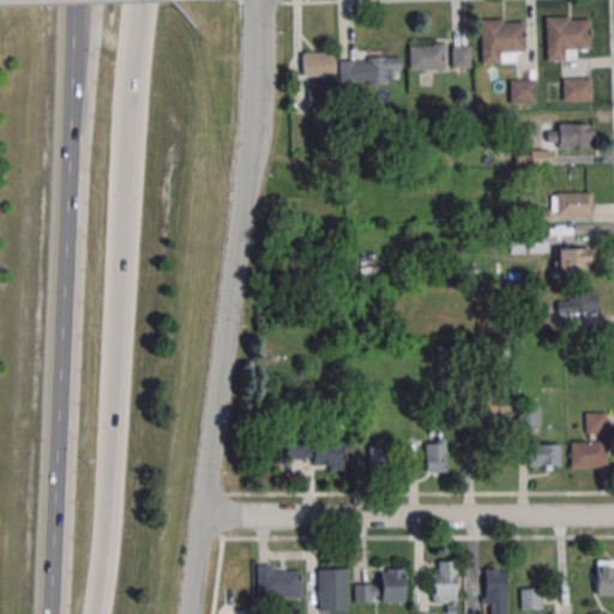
[(545,17),(545,60),(564,60),(564,49),(589,49),(588,18),(569,19),(569,16),(545,17)]
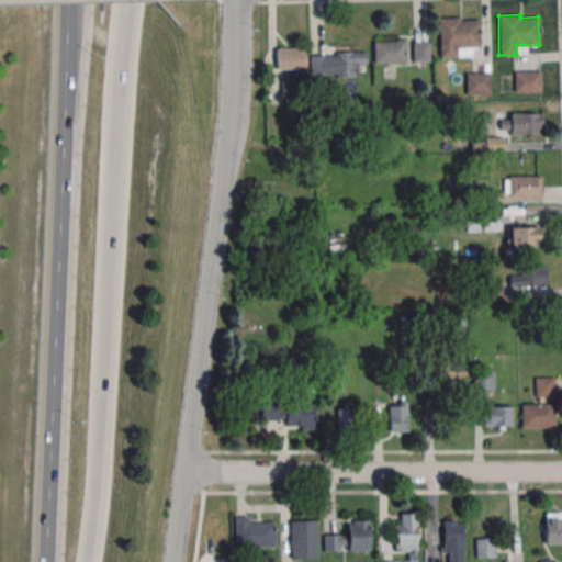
[(438,18),(439,57),(456,57),(456,47),(479,47),(478,19),(460,20),(460,17),(438,18)]
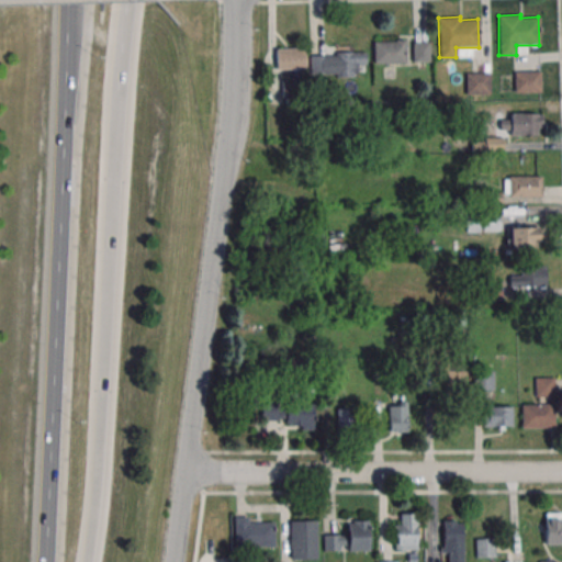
[(405,38),(405,63),(373,64),(373,42),(395,42),(395,40),(405,38)]
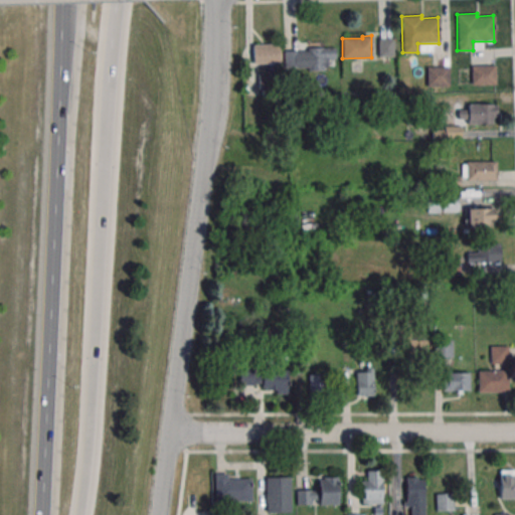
[(378,38),(378,55),(393,55),(393,38),(378,38)]
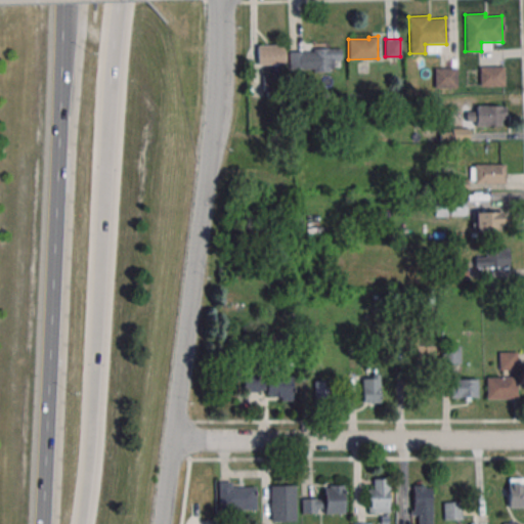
[(284,45),(257,45),(257,63),(284,63),(284,45)]
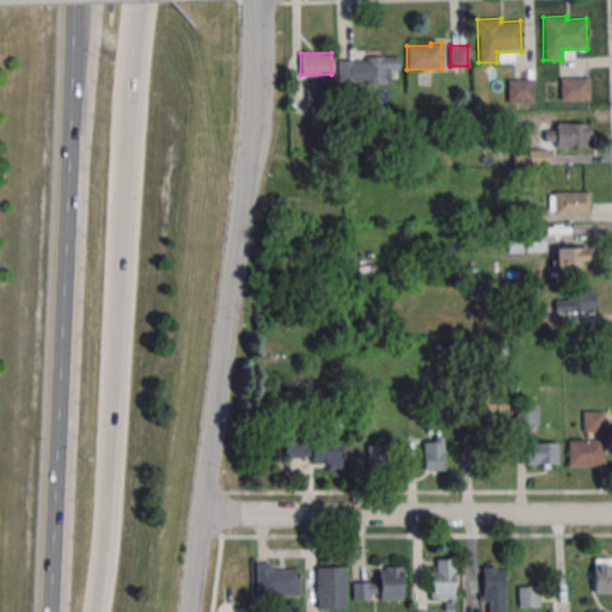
[(397,55),(338,56),(338,83),(398,81),(397,55)]
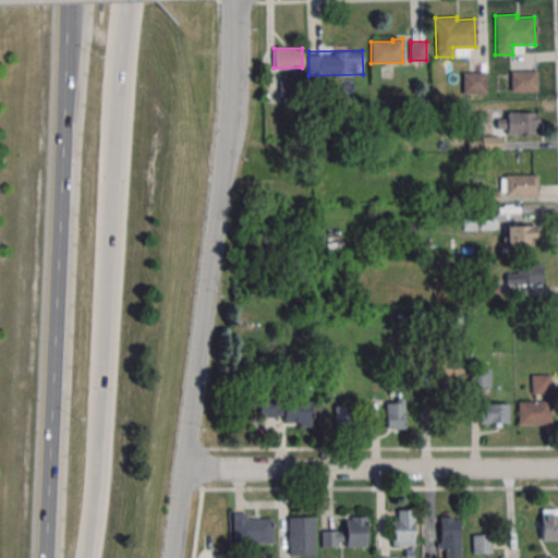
[(511,71),(535,71),(535,92),(511,92),(511,71)]
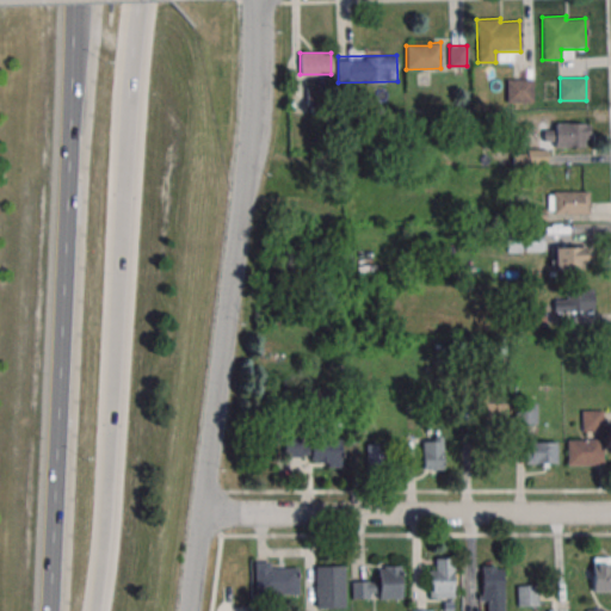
[(505,79),(531,79),(531,102),(505,102),(505,79)]
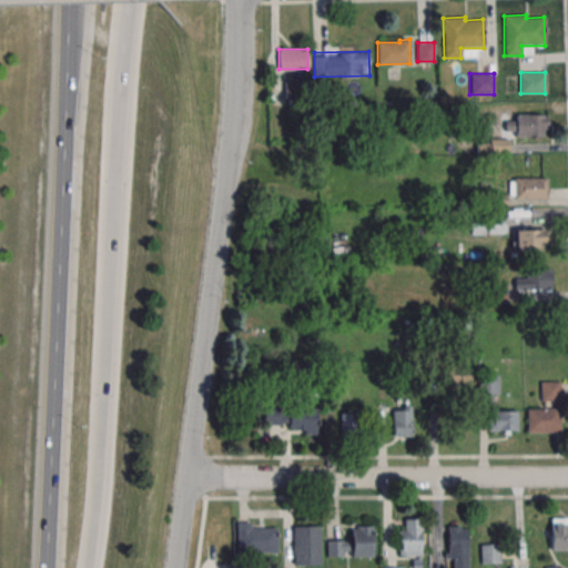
[(547,114),(505,114),(505,137),(547,137),(547,114)]
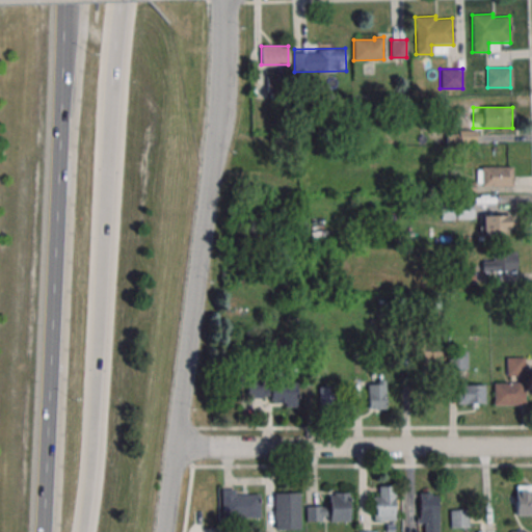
[(481,166),(481,186),(512,185),(511,165),(481,166)]
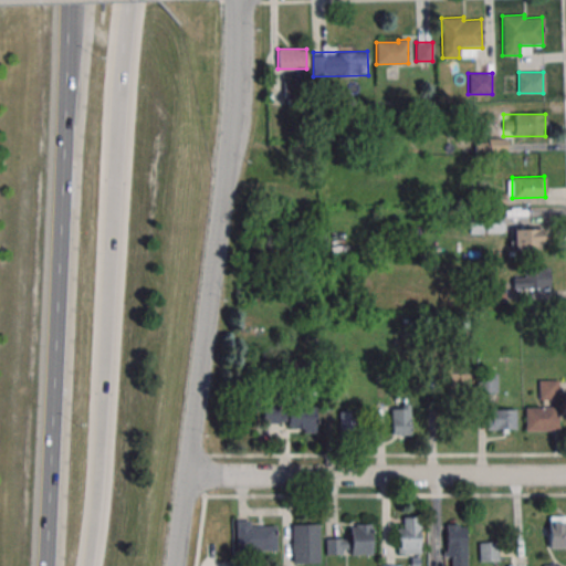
[(485,232),(503,232),(503,213),(485,213),(485,232)]
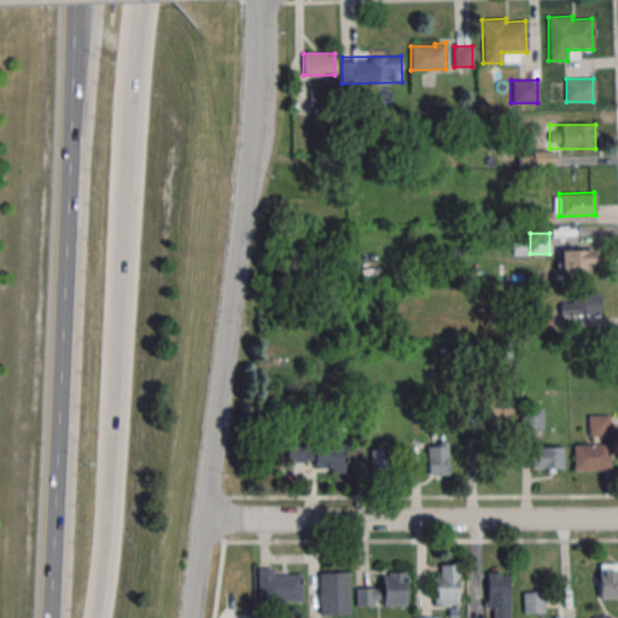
[(560,249),(560,273),(589,272),(588,249),(560,249)]
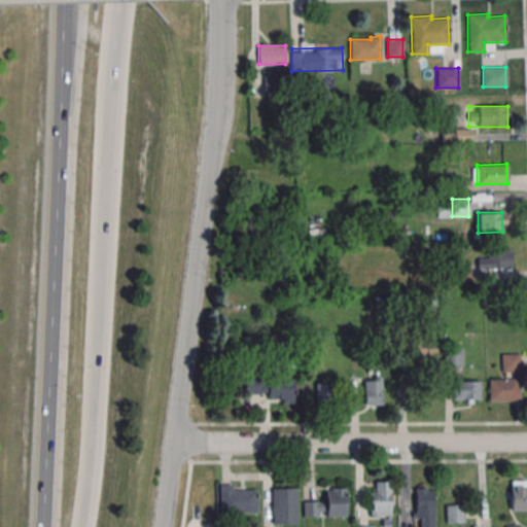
[(487,250),(488,270),(512,269),(512,249),(487,250)]
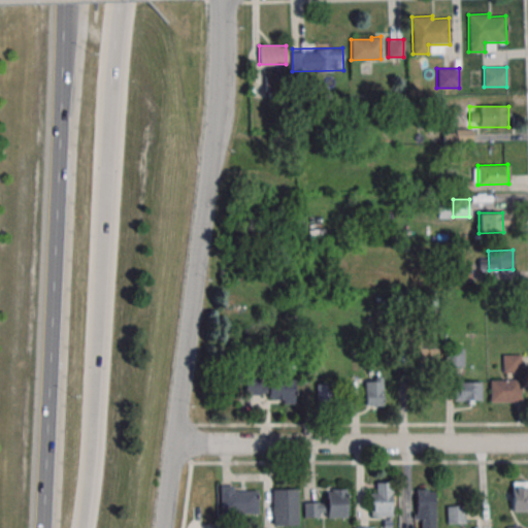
[(447,349),(447,366),(463,366),(463,349),(447,349)]
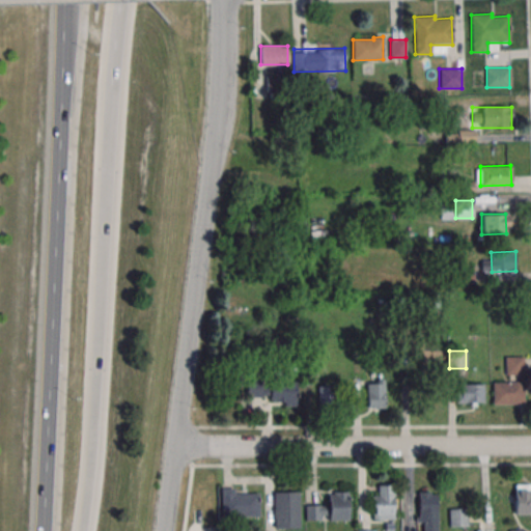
[(523,357),(506,357),(506,376),(523,376),(523,357)]
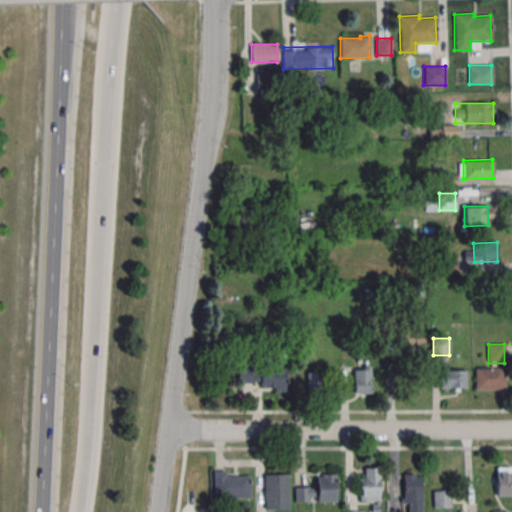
[(353,367),(371,366),(372,393),(354,393),(353,367)]
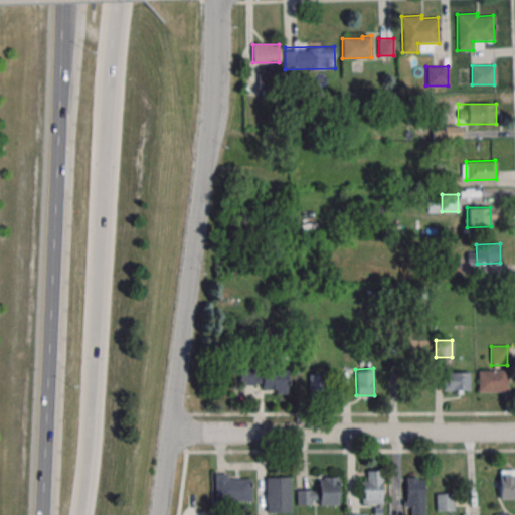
[(477,370),(507,369),(508,390),(478,391),(477,370)]
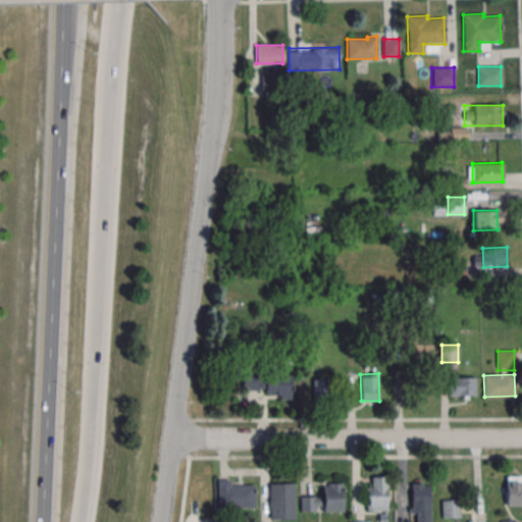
[(244,390),(262,390),(262,375),(244,375),(244,390)]
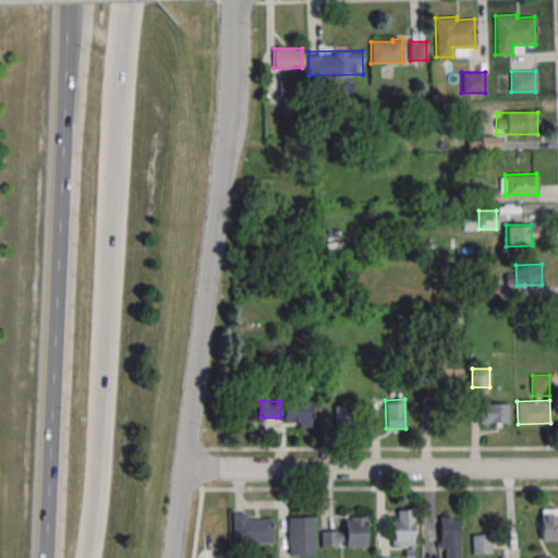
[(313,401),(284,401),(284,426),(313,426),(313,401)]
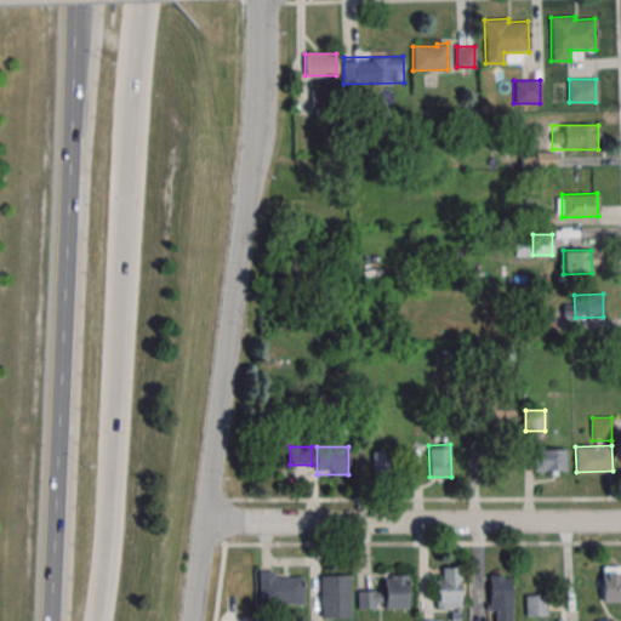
[(372,446),(393,446),(394,478),(372,478),(372,446)]
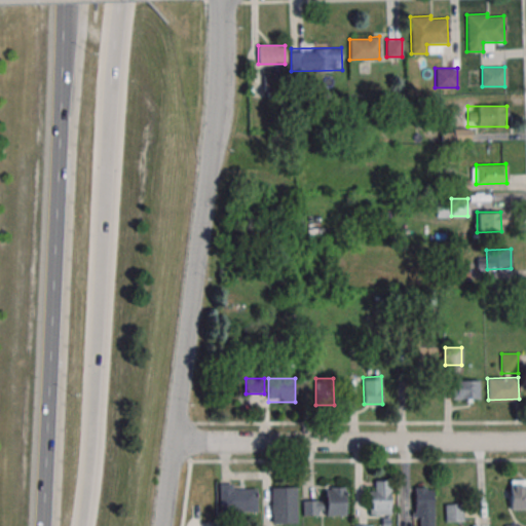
[(479,380),(451,380),(451,400),(479,400),(479,380)]
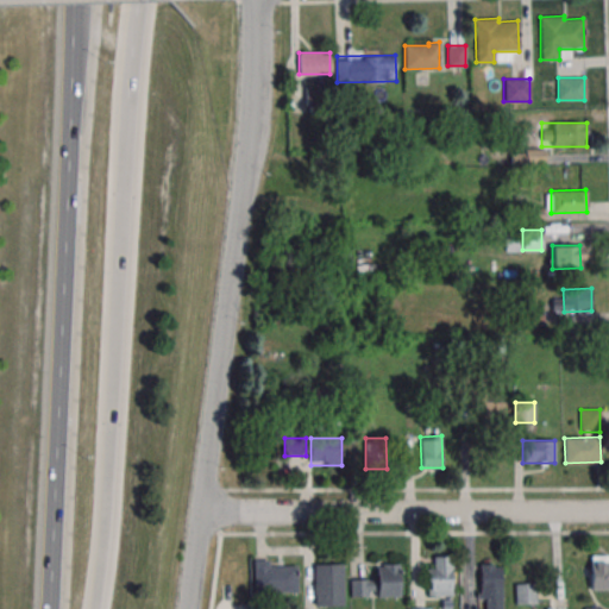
[(253,560),(268,560),(268,566),(296,565),(297,591),(253,592),(253,560)]
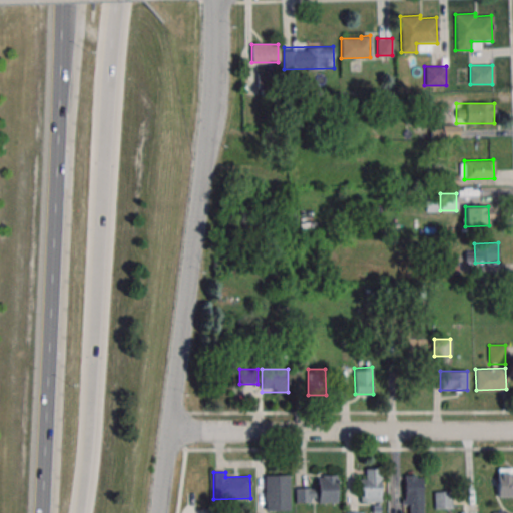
[(496,473),(512,472),(512,495),(496,495),(496,473)]
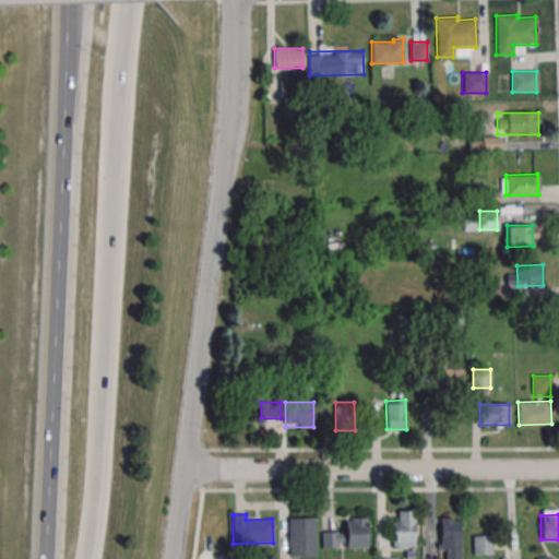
[(288,519),(313,518),(314,556),(289,556),(288,519)]
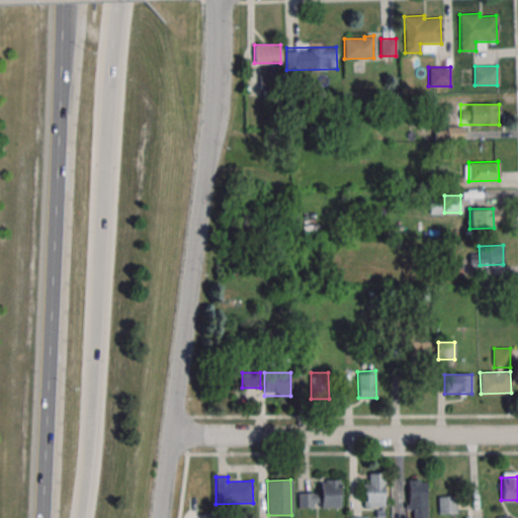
[(320,481),(338,480),(339,507),(321,507),(320,481)]
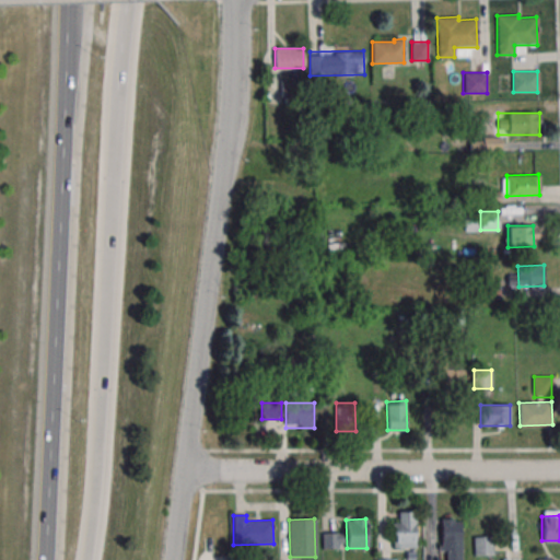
[(395,518),(415,518),(415,547),(396,548),(395,518)]
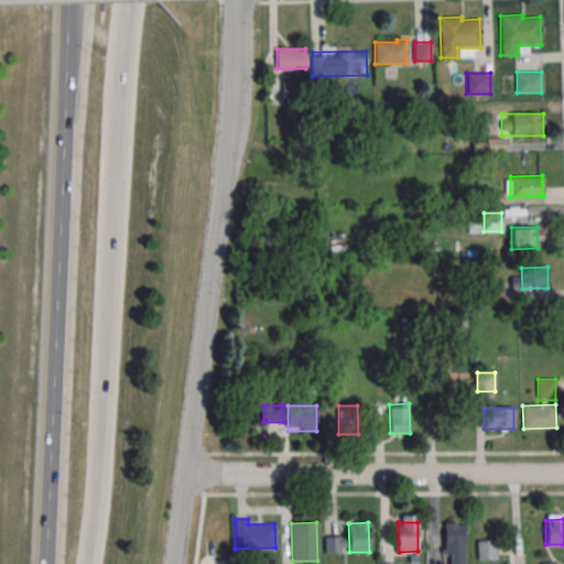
[(444,525),(464,525),(464,563),(449,563),(449,554),(445,554),(444,525)]
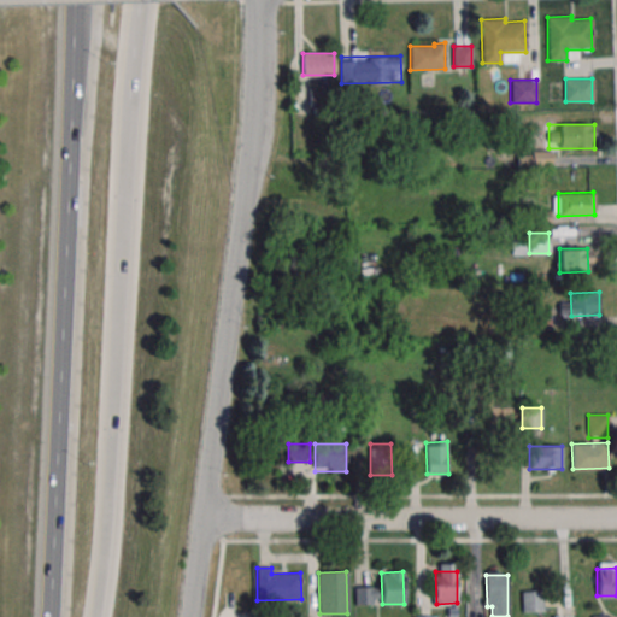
[(544,591),(522,591),(522,612),(544,612),(544,591)]
